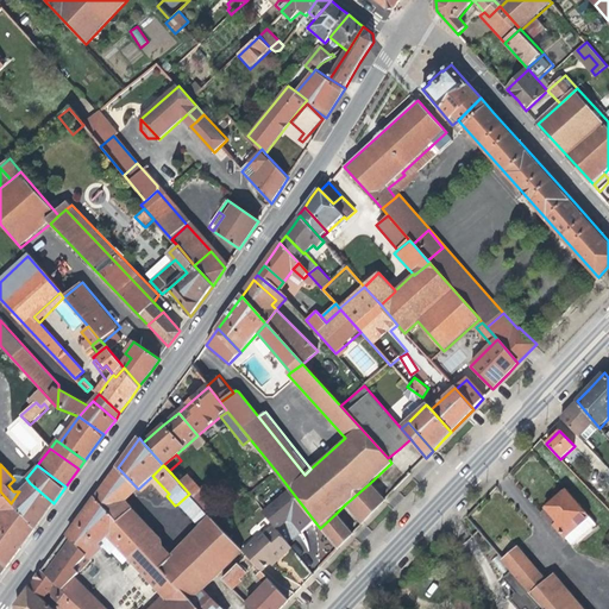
[(180,483),(189,475),(181,465),(171,473),(180,483)]
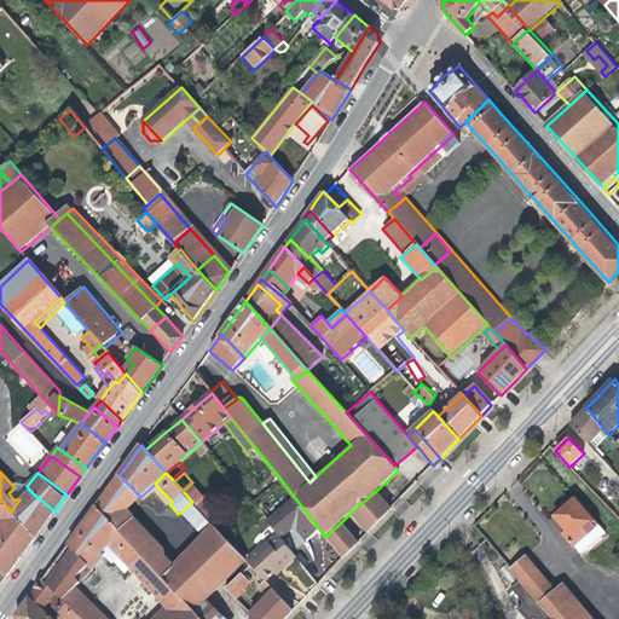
[(128,509),(140,497),(120,475),(97,505),(120,531),(136,516),(128,509)]
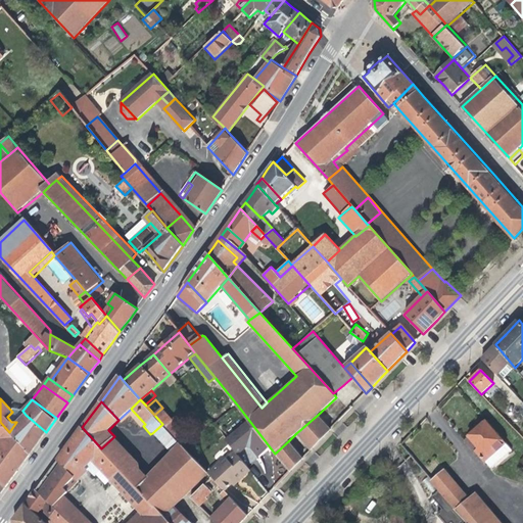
[(162,424),(164,426),(172,419),(162,408),(154,415),(162,424)]
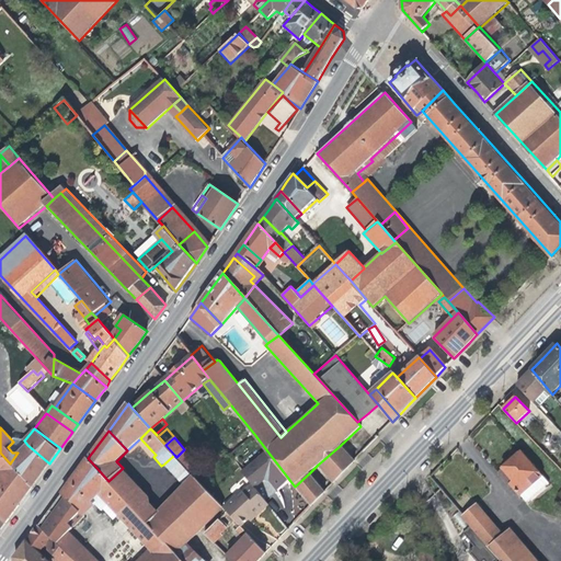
[(18,453),(27,445),(24,441),(16,446),(13,442),(8,447),(12,453),(18,453)]
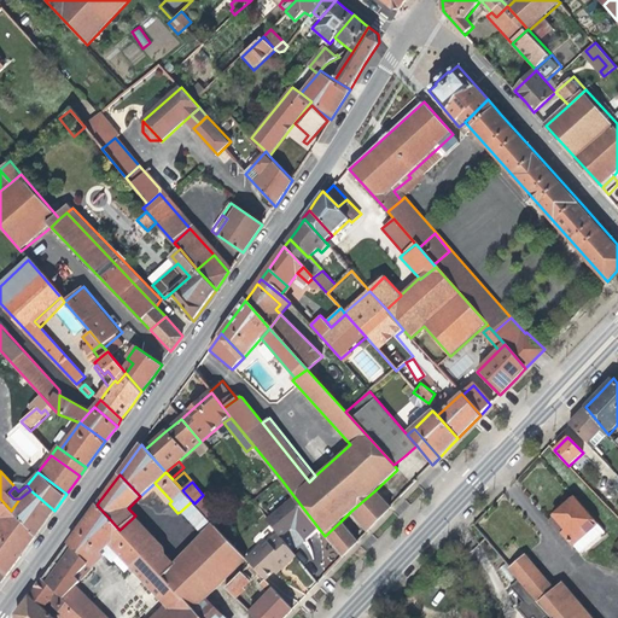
[(19,499),(11,511),(35,536),(54,511),(30,490),(19,499)]
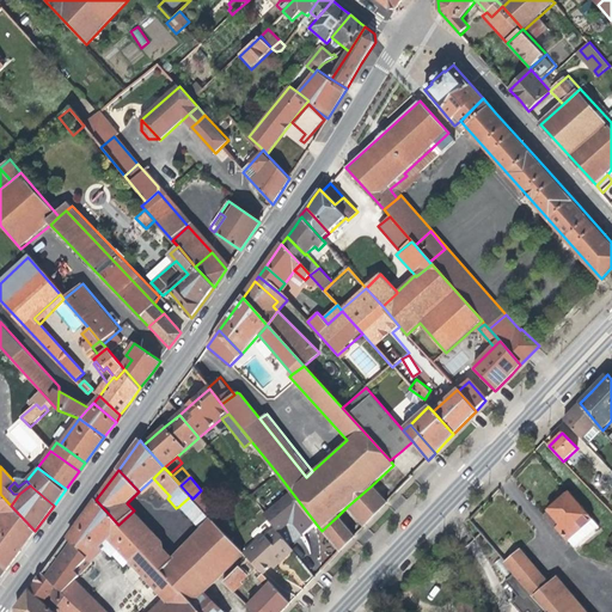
[(387,502),(372,485),(347,507),(363,527),(387,502)]
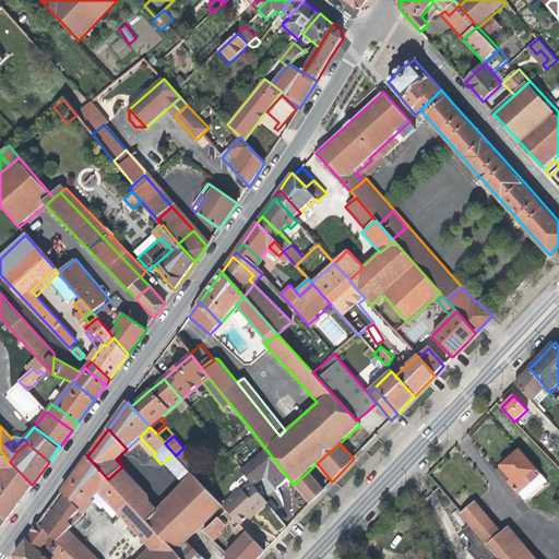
[(183,448),(176,455),(189,470),(199,460),(187,445),(183,448)]
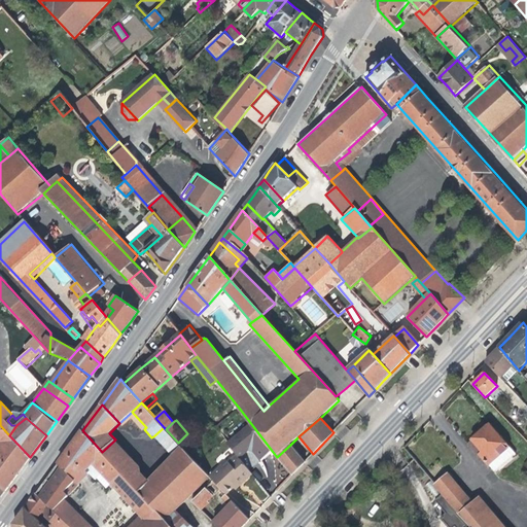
[(0,447),(0,448),(9,435),(0,425),(0,447)]
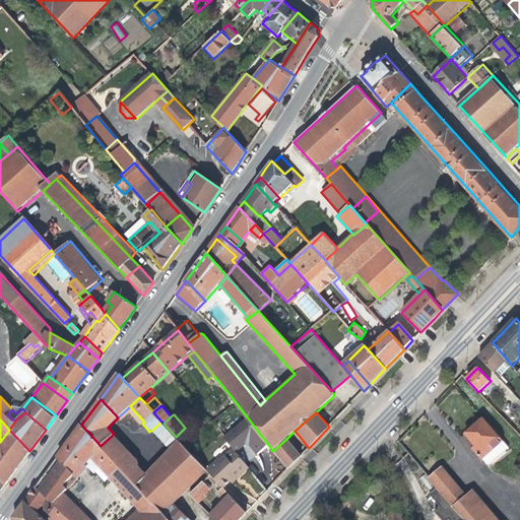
[(249,419),(225,438),(237,452),(237,453),(245,447),(247,445),(251,445),(259,454),(269,446),(249,419)]
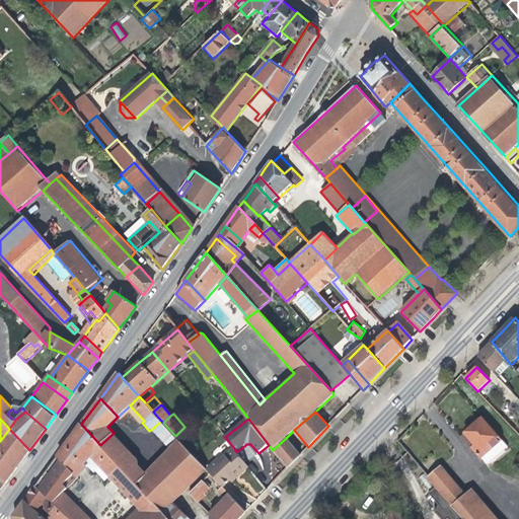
[(507,446),(484,419),(475,426),(462,437),(469,445),(470,444),(488,463),(507,446)]
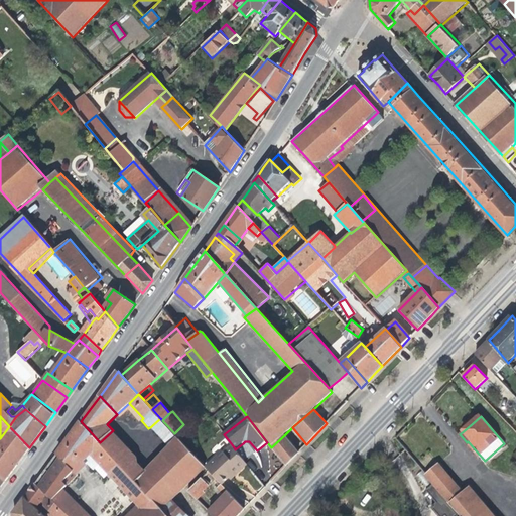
[(150,427),(168,446),(177,437),(174,433),(162,420),(160,418),(150,427)]
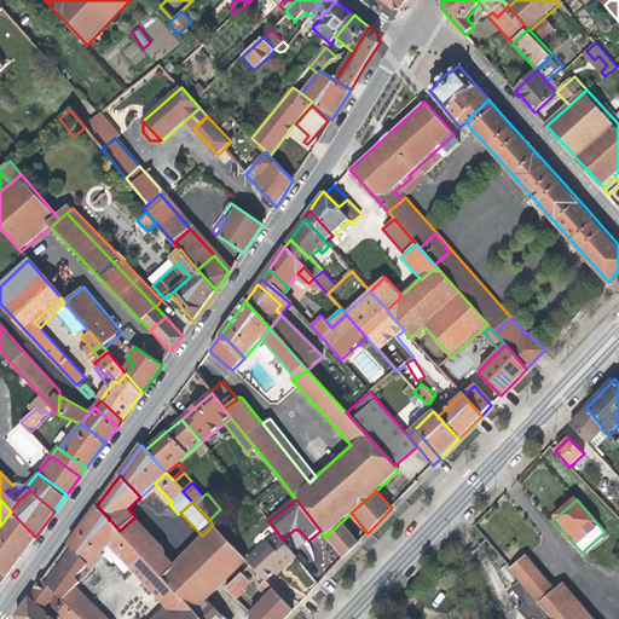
[(166,618),(201,618),(195,612),(120,531),(97,505),(88,516),(80,530),(103,554),(110,547),(172,613),(166,618)]
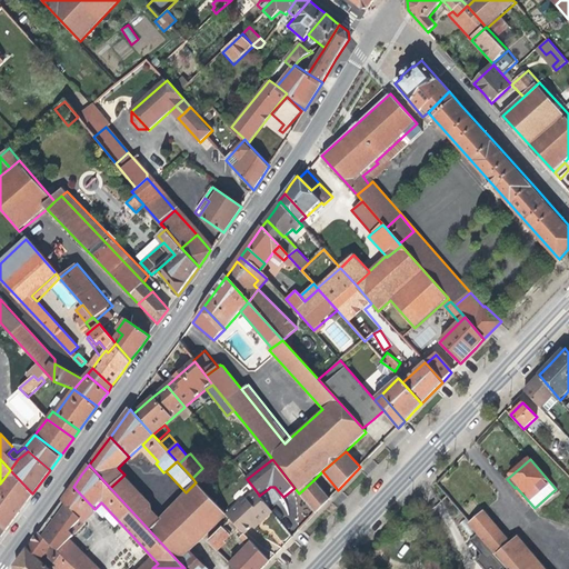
[(32,493),(10,470),(0,483),(0,523),(6,531),(20,511),(32,493)]
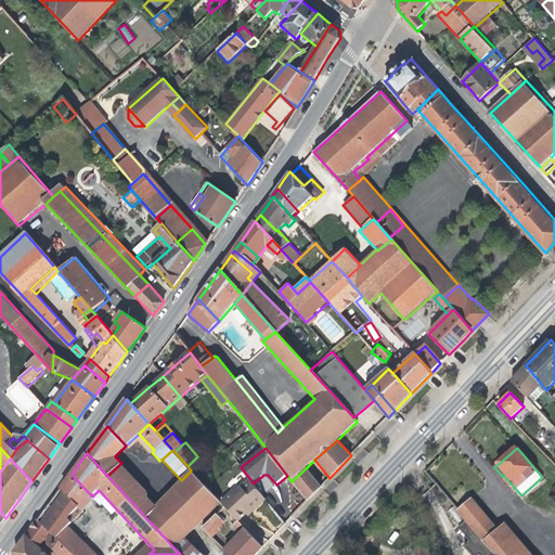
[(186,537),(220,503),(219,501),(209,490),(191,470),(181,480),(157,506),(150,498),(147,491),(121,463),(107,476),(175,549),(186,537)]
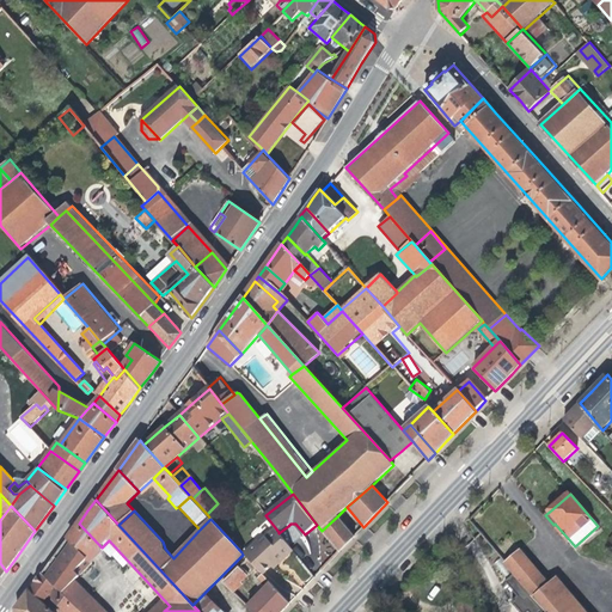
[(337,516),(322,531),(340,552),(355,537),(337,516)]
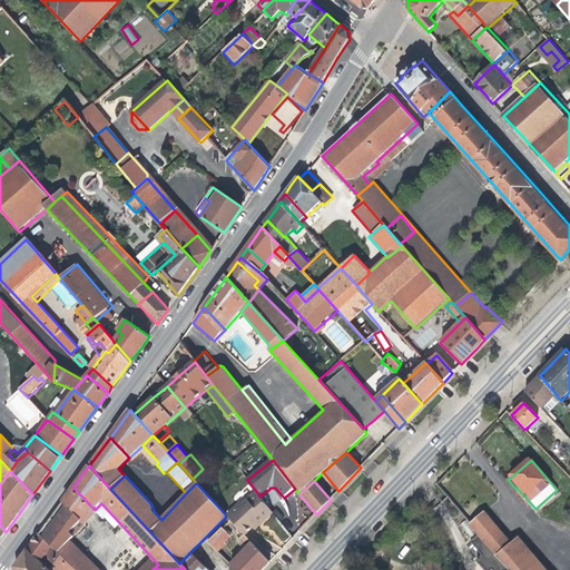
[(95,510),(74,488),(64,502),(86,526),(98,514),(95,510)]
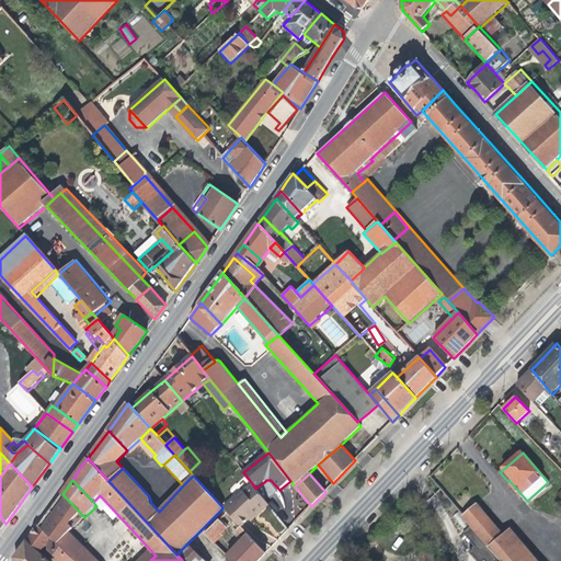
[(255,489),(255,488),(241,501),(239,499),(225,511),(227,513),(236,522),(240,527),(248,519),(254,514),(256,517),(268,505),(255,489)]
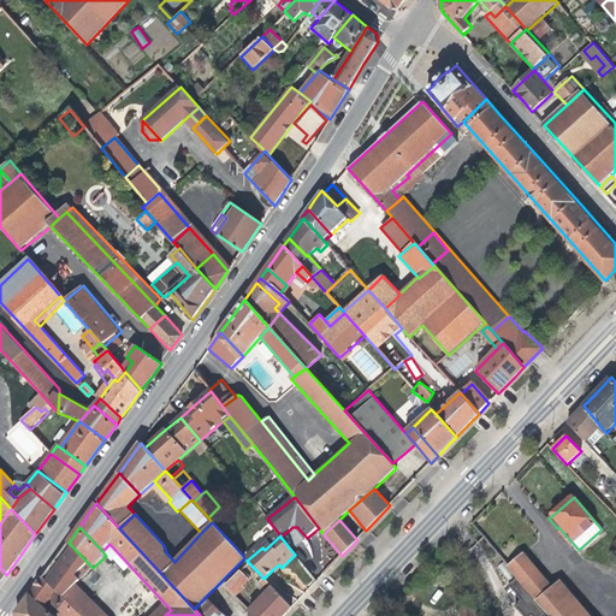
[(42,579),(61,599),(77,584),(93,568),(69,543),(61,551),(47,570),(42,579)]
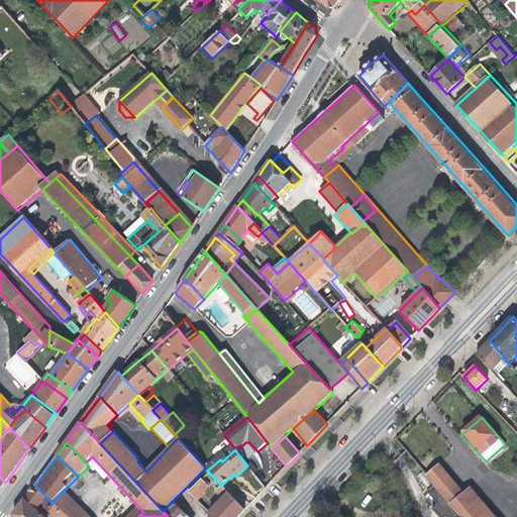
[(434,485),(441,493),(455,482),(439,463),(426,476),(434,485)]
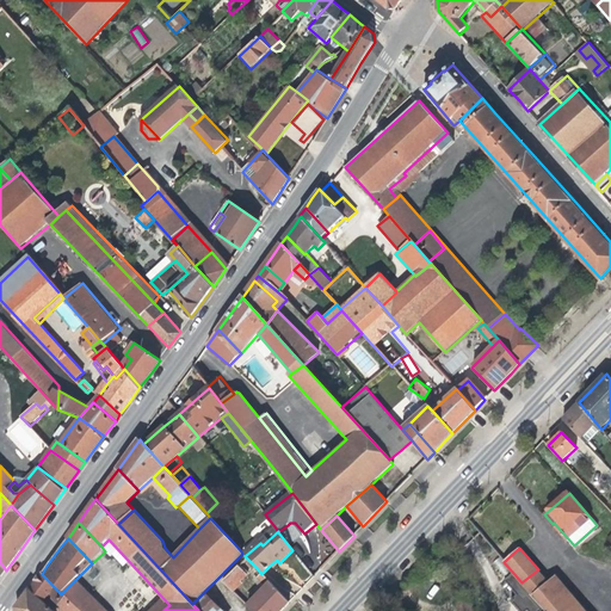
[(257,568),(247,559),(223,582),(235,593),(246,584),(244,581),(257,568)]
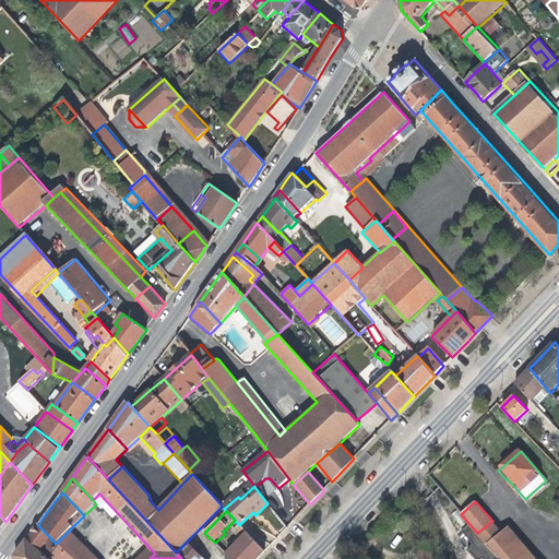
[(492,521),(477,533),(487,545),(498,557),(499,558),(511,558),(520,552),(502,533),(492,521)]
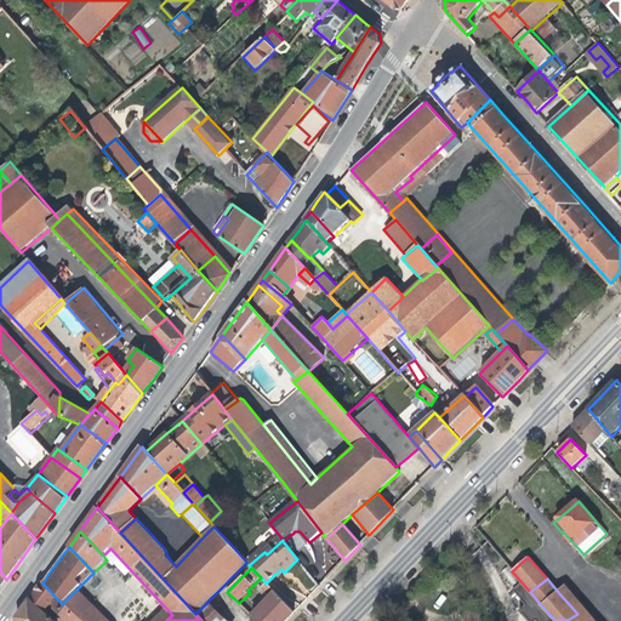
[(537,620),(550,620),(553,619),(541,605),(530,592),(522,582),(512,591),(525,605),(520,609),(530,620),(535,620),(537,620)]
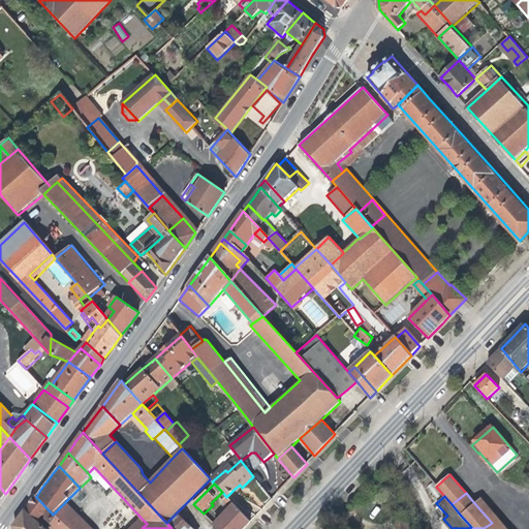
[(29,507),(41,519),(50,526),(58,519),(53,515),(36,497),(29,507)]
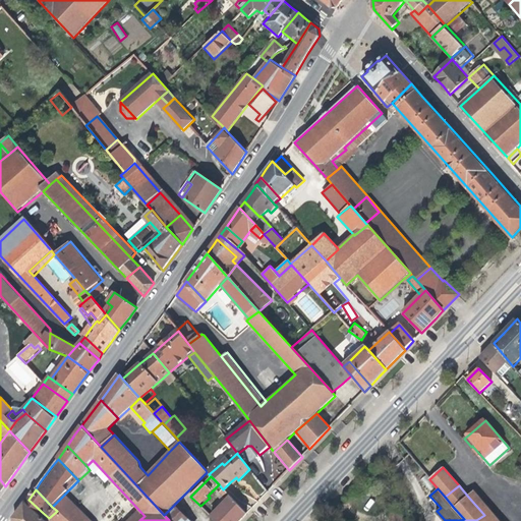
[(239,520),(246,515),(231,498),(223,489),(218,494),(226,503),(211,517),(214,520),(239,520)]
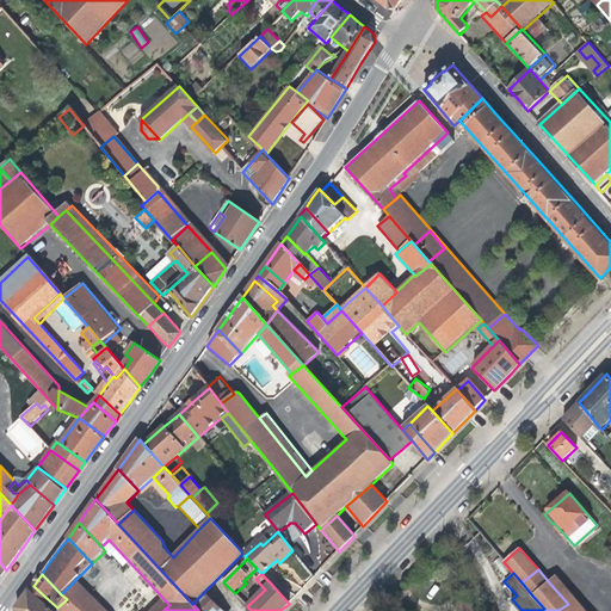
[(586,610),(556,575),(549,582),(568,604),(559,610),(586,610)]
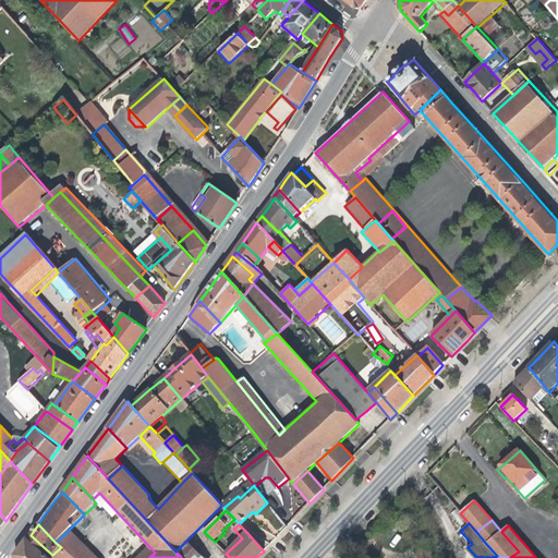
[(98,557),(70,529),(56,543),(61,547),(71,557),(98,557)]
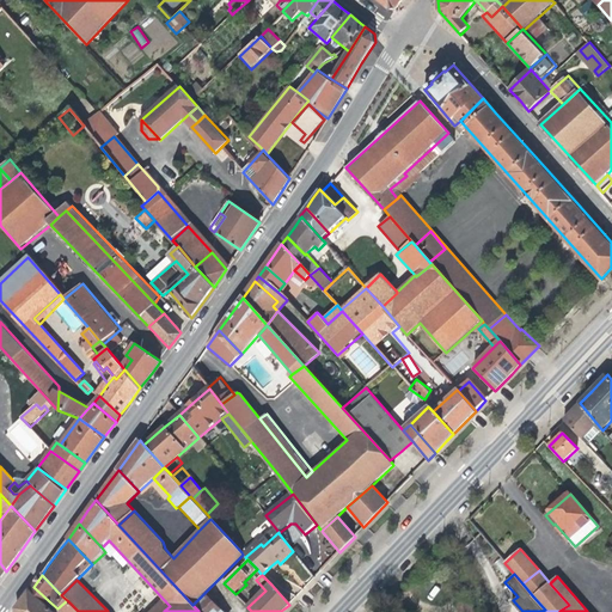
[(55,611),(46,603),(48,600),(34,587),(17,610),(16,611),(55,611)]
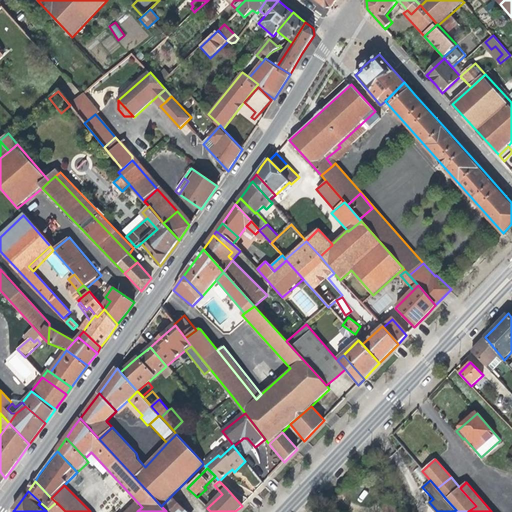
[(161,506),(166,511),(187,511),(172,495),(161,506)]
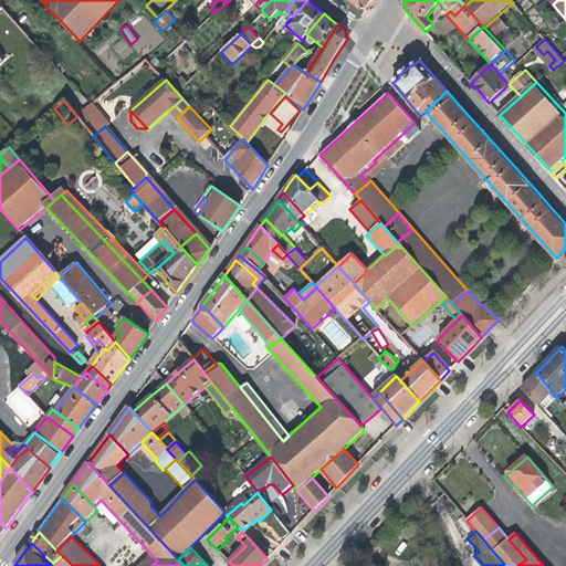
[(152,565),(157,561),(150,554),(138,565),(152,565)]
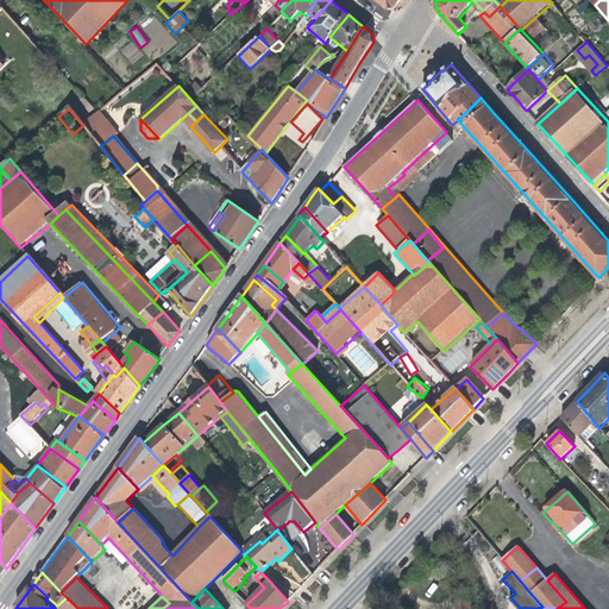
[(77,608),(67,597),(57,606),(61,608),(77,608)]
